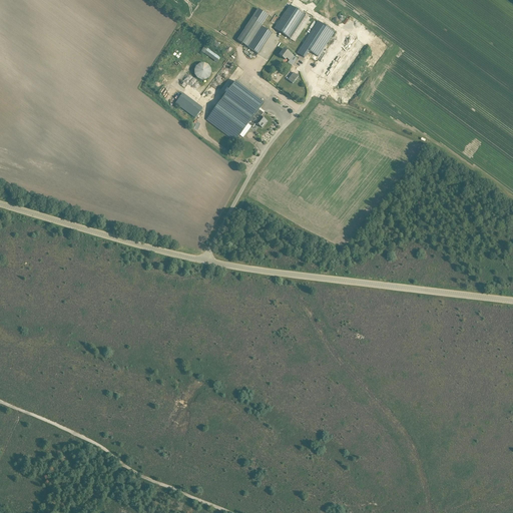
[(290,6),(282,18),(275,29),(289,39),(304,15),(290,6)]
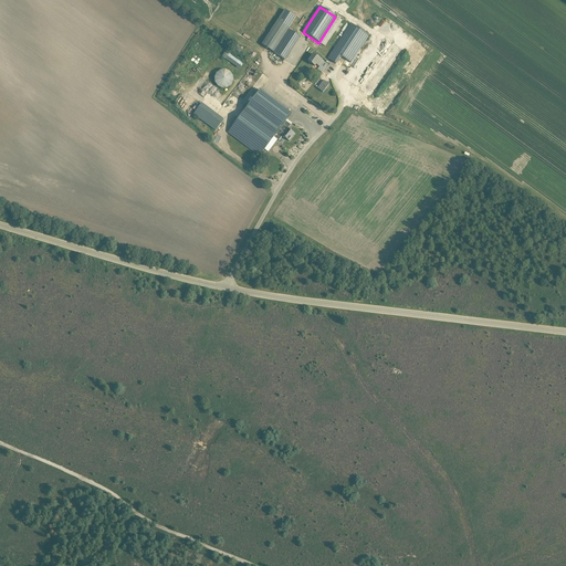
[(262,45),(285,60),(300,38),(289,30),(296,18),(284,10),(262,45)]
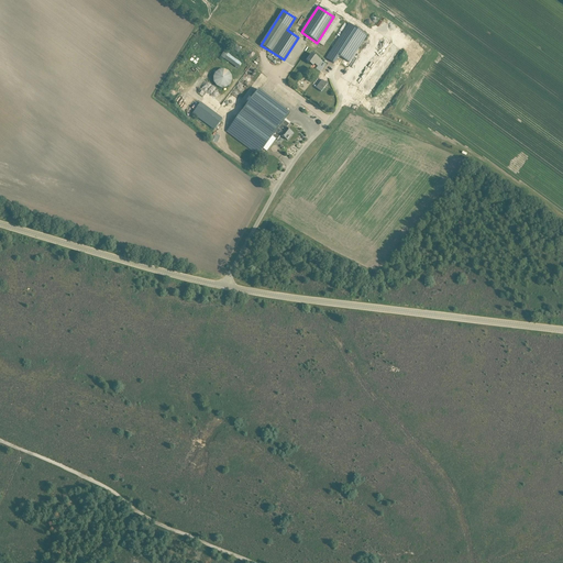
[(349,63),(352,58),(367,36),(349,24),(329,54),(327,58),(334,64),(339,56),(349,63)]
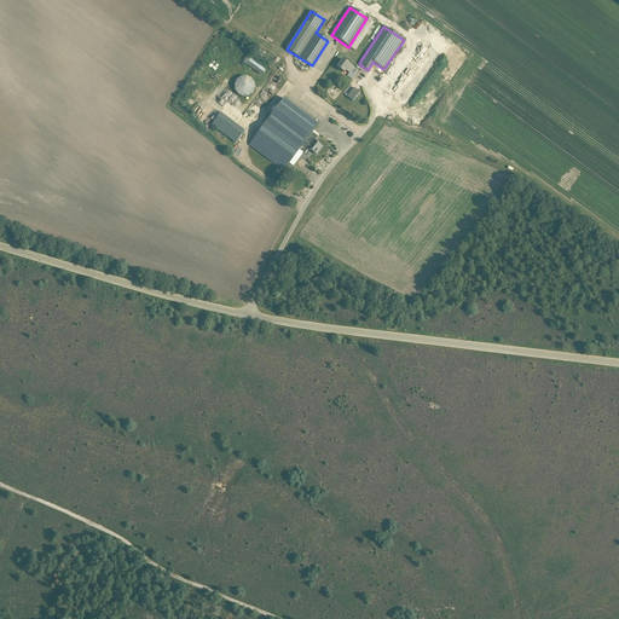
[(247,57),(243,63),(262,75),(266,69),(247,57)]
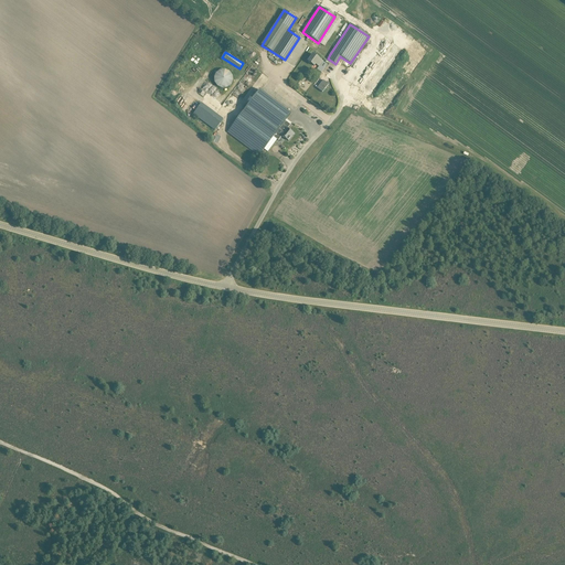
[(323,62),(312,54),(308,62),(315,66),(316,64),(319,67),(323,62)]
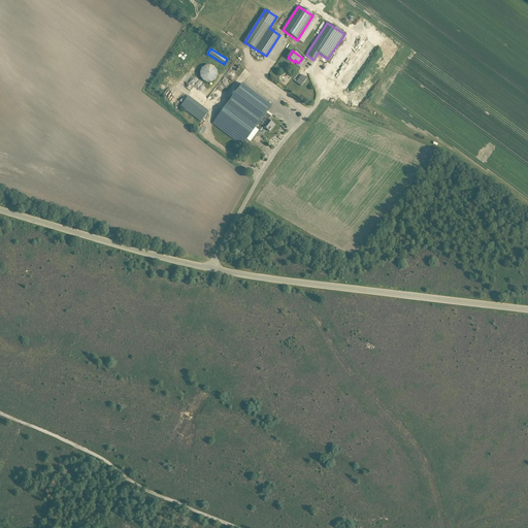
[(203,81),(207,83),(211,83),(216,79),(218,75),(217,71),(215,67),(210,65),(205,66),(202,69),(200,73),(200,77),(203,81)]
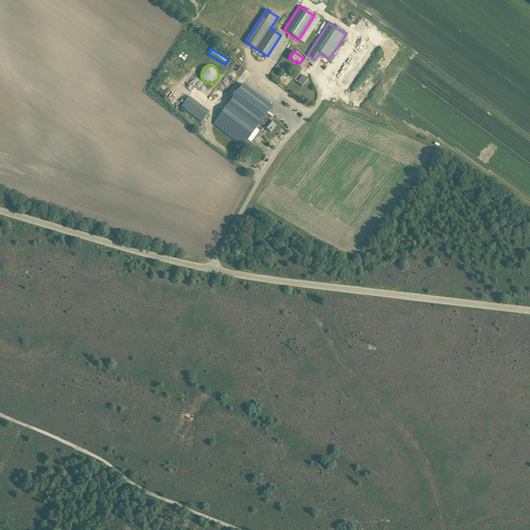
[(305,67),(301,72),(310,78),(313,72),(305,67)]
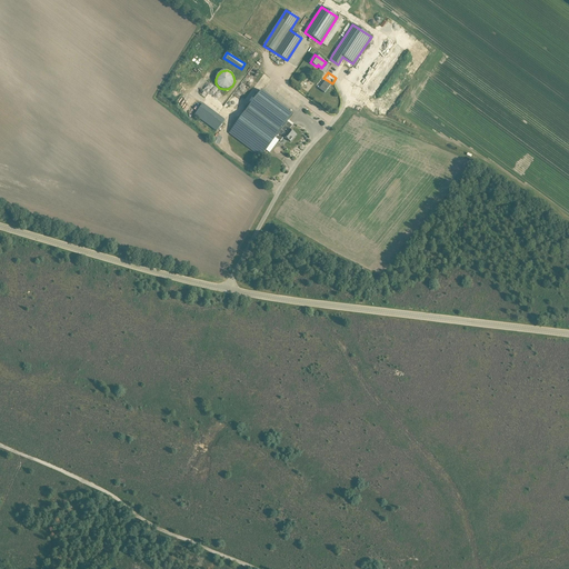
[(267,111),(259,121),(246,111),(229,133),(261,157),(276,138),(280,142),(283,137),(290,142),(296,135),(289,130),(293,125),(288,121),(292,115),(273,101),(267,111)]
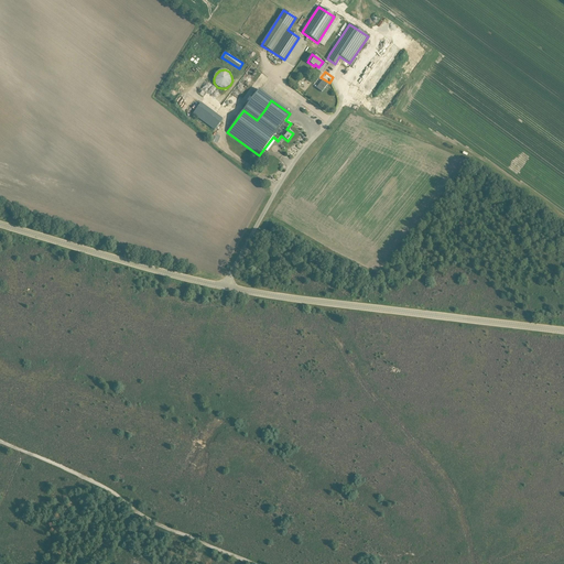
[(193,115),(215,130),(224,119),(202,102),(193,115)]
